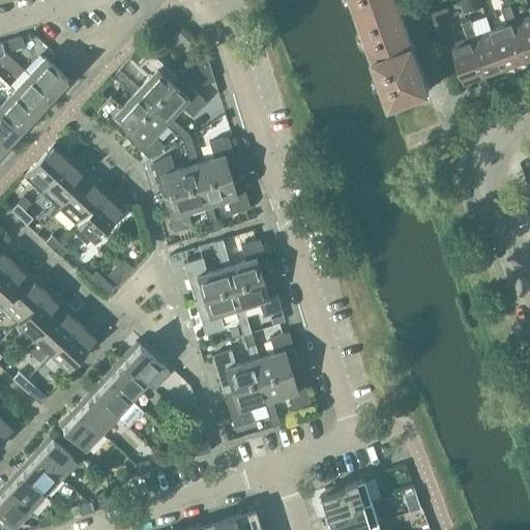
[(353,0),(358,13),(396,0),(353,0)]
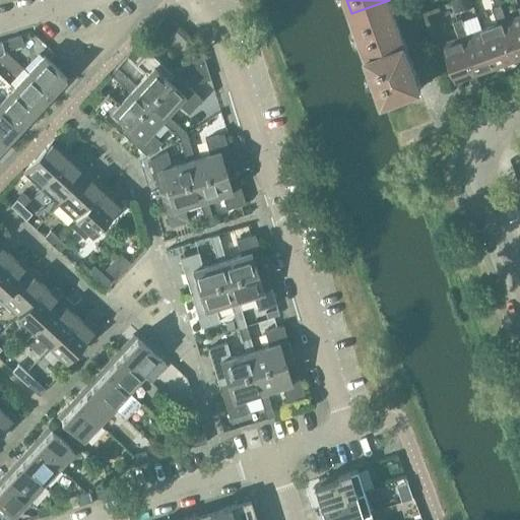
[(364,46),(368,57),(384,51),(406,43),(402,31),(390,0),(389,0),(351,13),(364,46)]
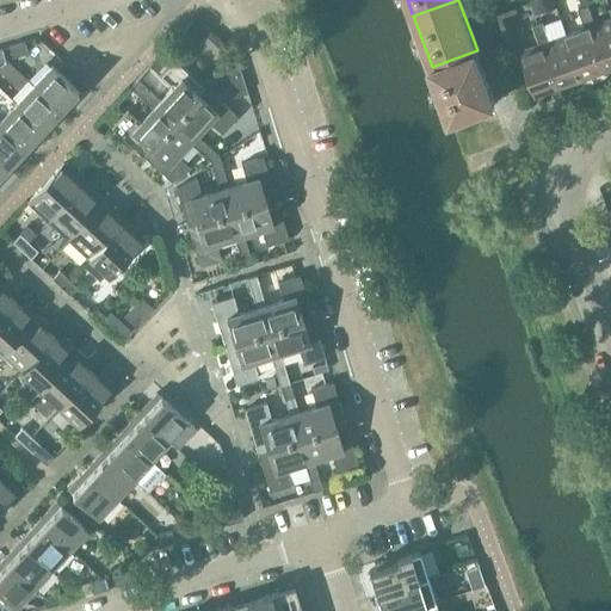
[(557,0),(530,0),(538,23),(562,14),(557,0)]
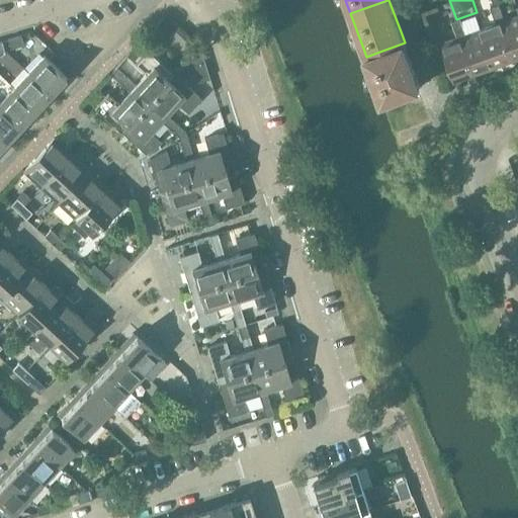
[(490,8),(493,16),(502,13),(499,4),(490,8)]
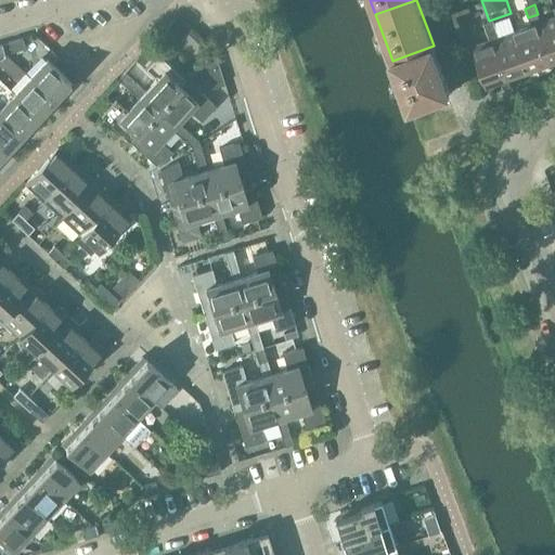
[(531,25),(515,31),(529,69),(550,63),(536,24),(541,22),(538,14),(528,17),(531,25)]
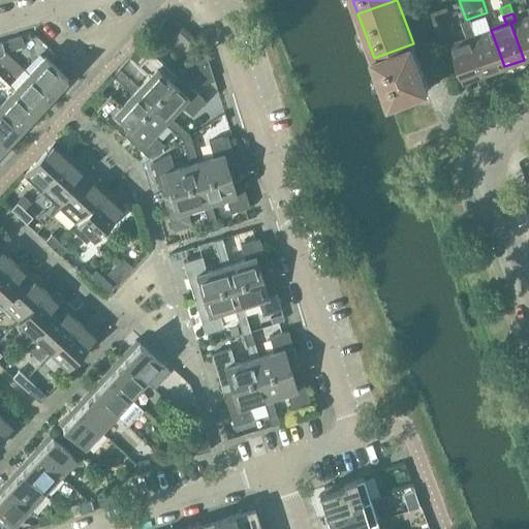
[(510,23),(524,60),(528,57),(528,16),(516,21),(510,23)]
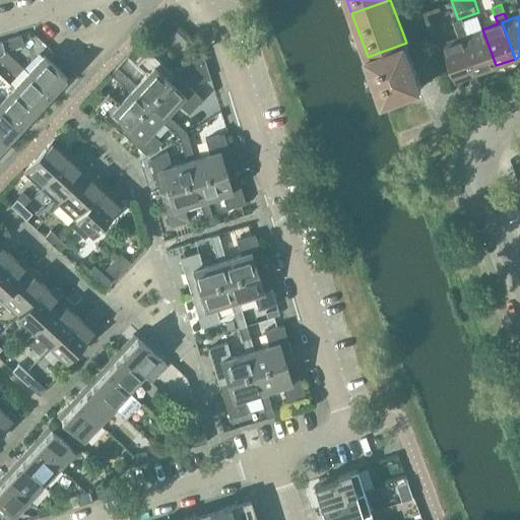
[(453,21),(456,30),(465,26),(462,18),(453,21)]
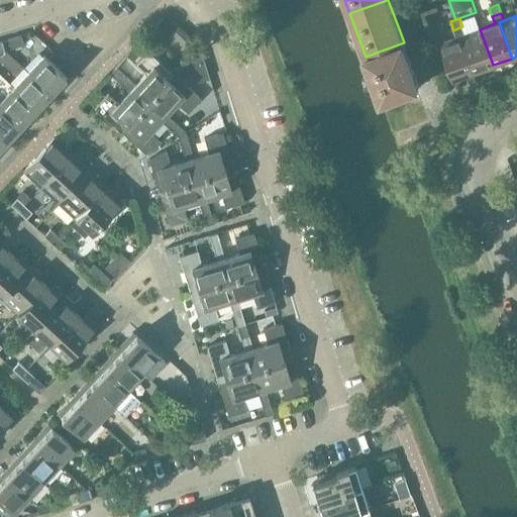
[(462,26),(453,30),(456,37),(440,43),(453,80),(474,72),(460,36),(464,34),(462,26)]
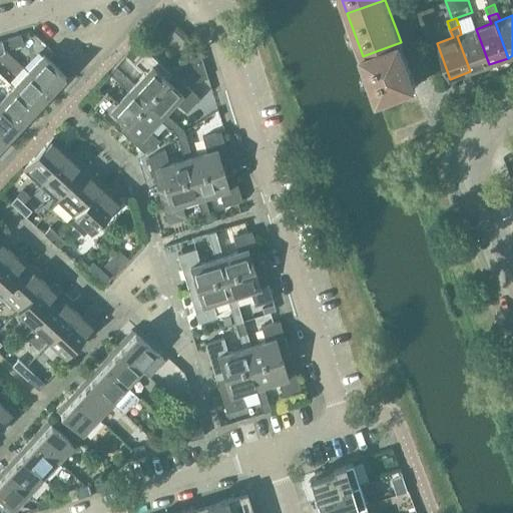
[(476,29),(461,34),(457,36),(470,71),(489,64),(476,29)]
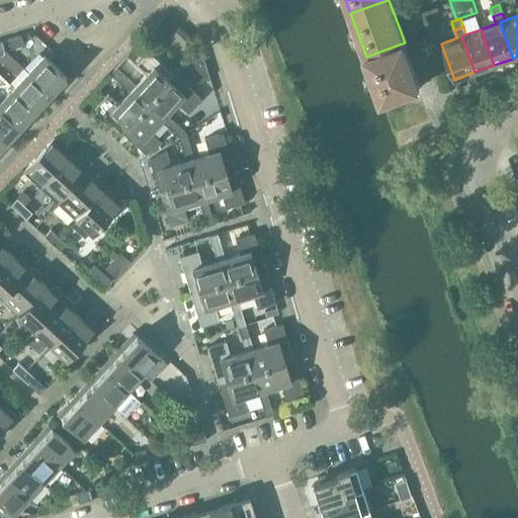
[(23,45),(20,35),(7,39),(10,49),(23,45)]
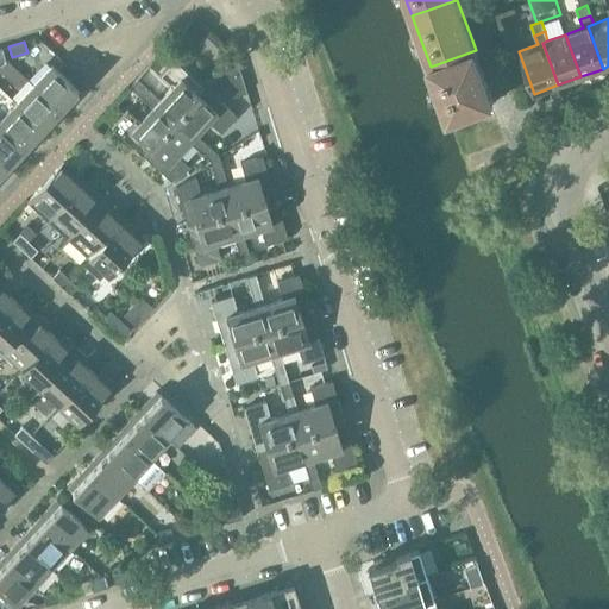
[(476,50),(450,60),(431,67),(449,118),(450,118),(451,119),(493,104),(494,104),(494,102),(494,101),(476,50)]
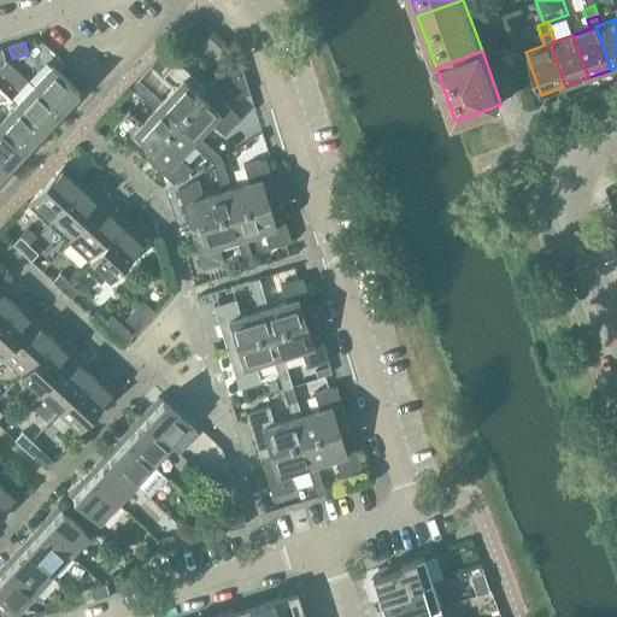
[(158,105),(176,122),(207,88),(176,58),(160,76),(174,88),(160,101),(158,105)]
